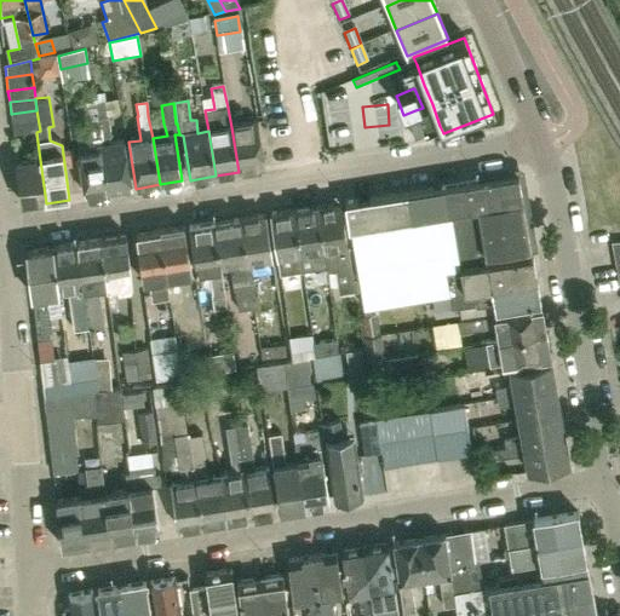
[(11,114),(13,136),(36,133),(36,132),(40,131),(36,110),(11,114)]
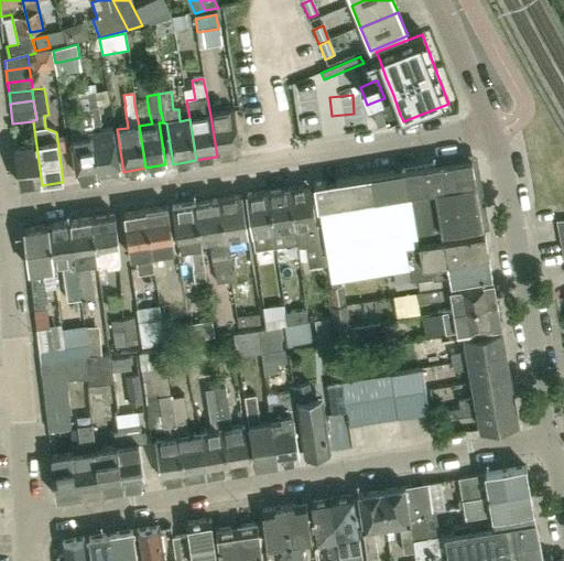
[(98,108),(88,110),(98,175),(120,172),(114,130),(102,132),(98,108)]
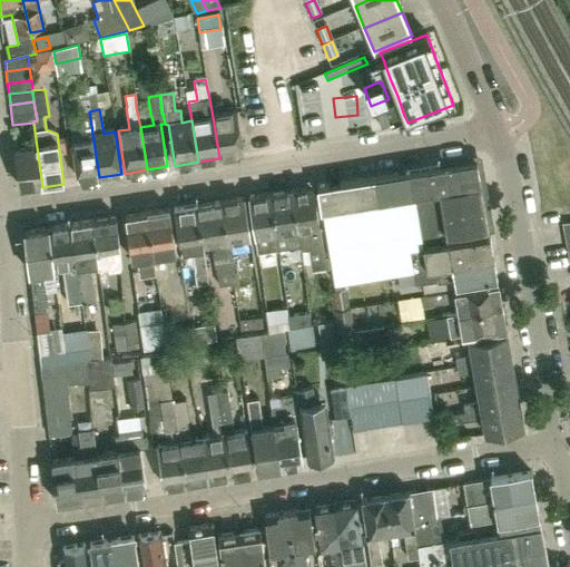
[(384,110),(375,114),(381,129),(390,126),(384,110)]
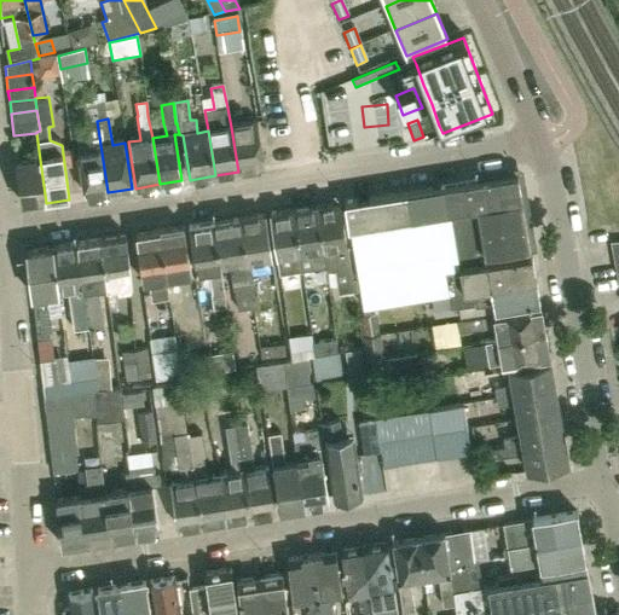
[(75,133),(85,197),(108,192),(97,121),(85,122),(86,132),(75,133)]
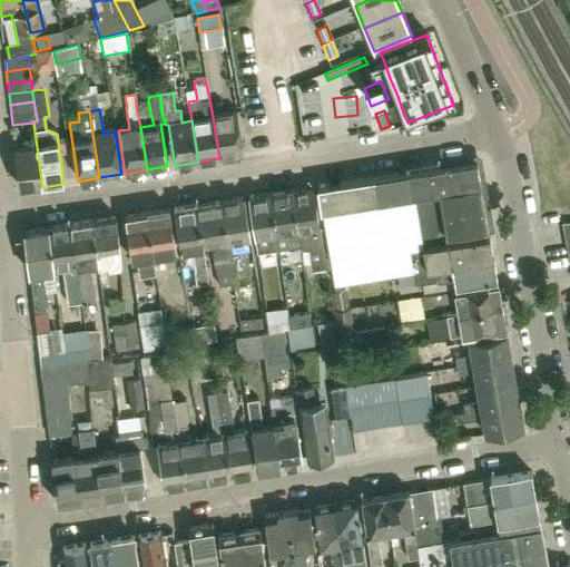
[(236,113),(213,117),(219,158),(243,155),(236,113)]
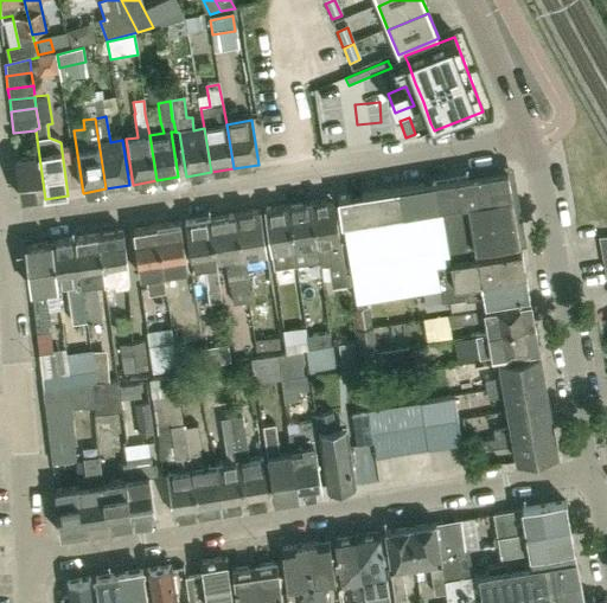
[(39,156),(38,156),(16,159),(21,201),(45,199),(39,156)]
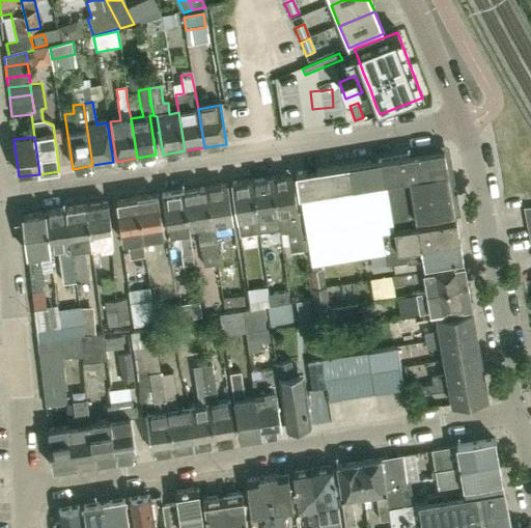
[(416,220),(454,214),(444,151),(295,175),(299,198),(302,198),(304,217),(301,217),(302,220),(305,241),(306,241),(306,244),(318,242),(389,230),(401,228),(417,226),(416,220)]
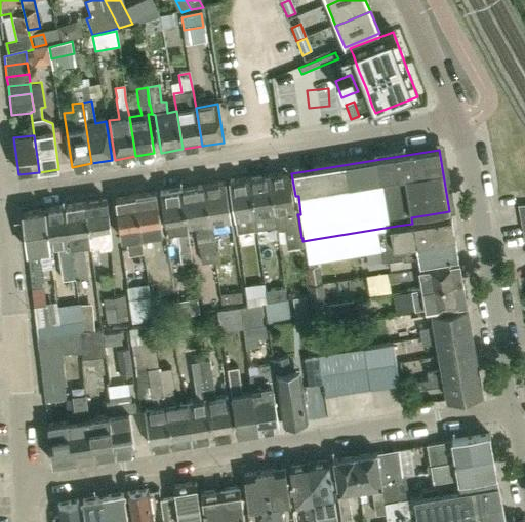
[(293,211),(288,173),(268,176),(275,229),(277,229),(277,232),(284,231),(287,250),(303,248),(304,248),(303,241),(303,238),(301,238),(299,238),(295,211),(293,211)]
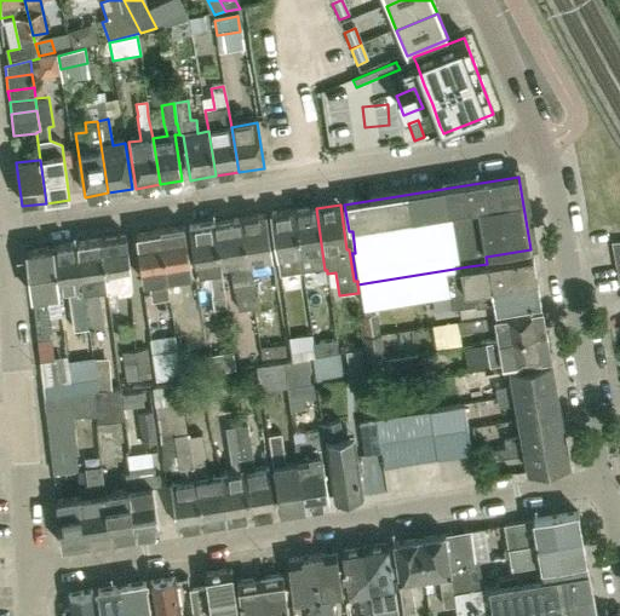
[(325,270),(316,208),(293,212),(303,274),(313,271),(325,270)]
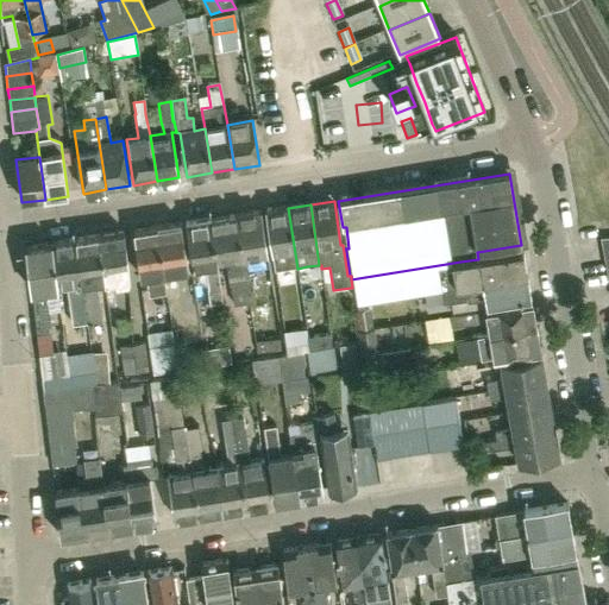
[(288,208),(264,212),(271,257),(274,271),(297,269),(288,208)]
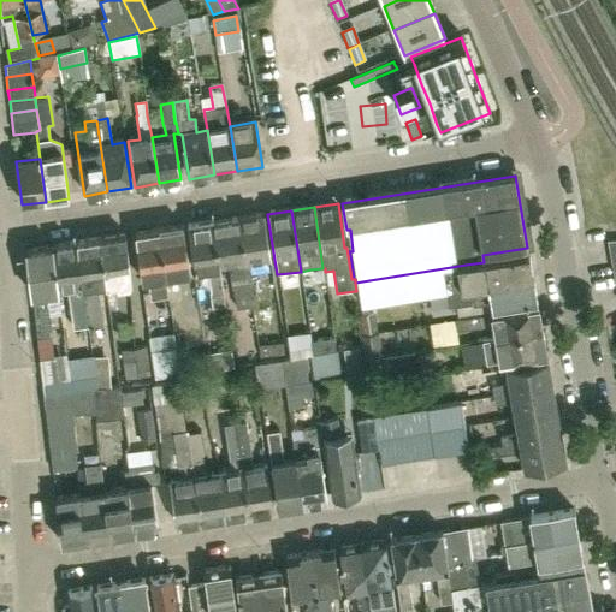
[(238,220),(244,265),(270,261),(264,215),(238,220)]
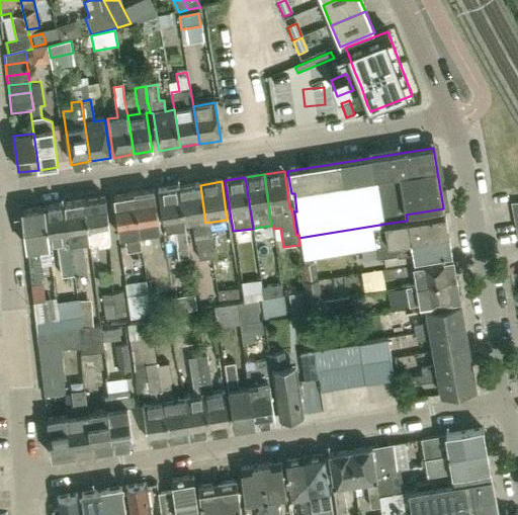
[(207,240),(205,223),(200,185),(179,188),(184,226),(192,225),(194,241),(195,241),(198,260),(210,259),(207,240)]
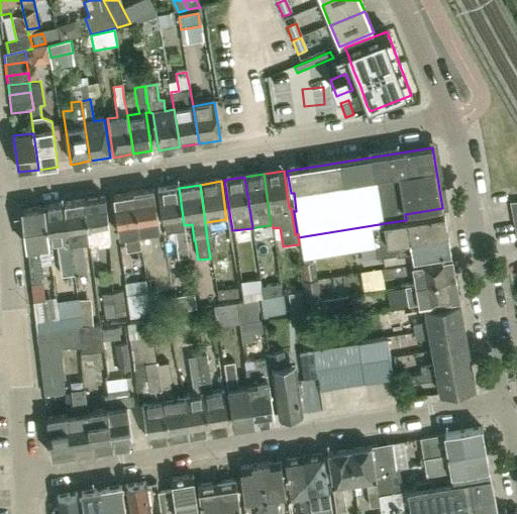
[(163,228),(174,227),(177,246),(176,246),(178,260),(189,259),(184,225),(179,188),(158,191),(163,228)]
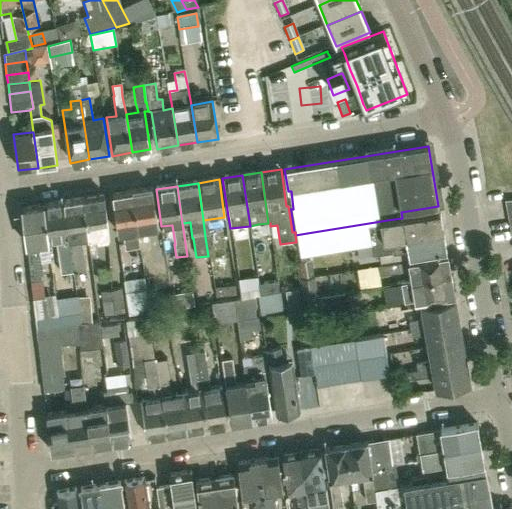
[(138,232),(158,229),(151,189),(132,192),(138,232)]
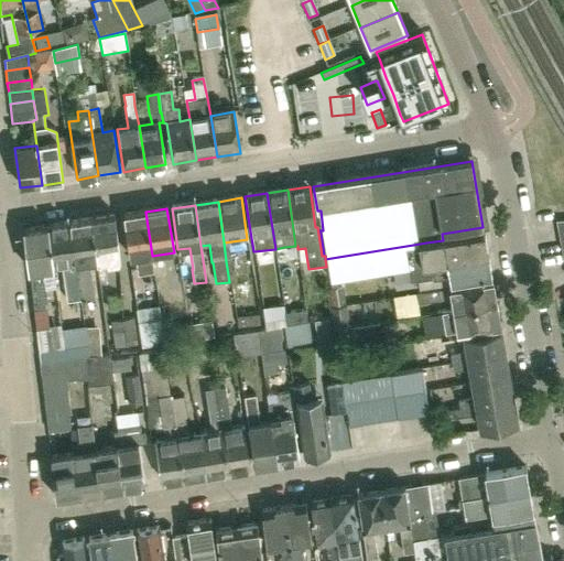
[(152,256),(145,212),(123,216),(131,259),(134,259),(137,271),(140,270),(141,277),(153,274),(151,256),(152,256)]
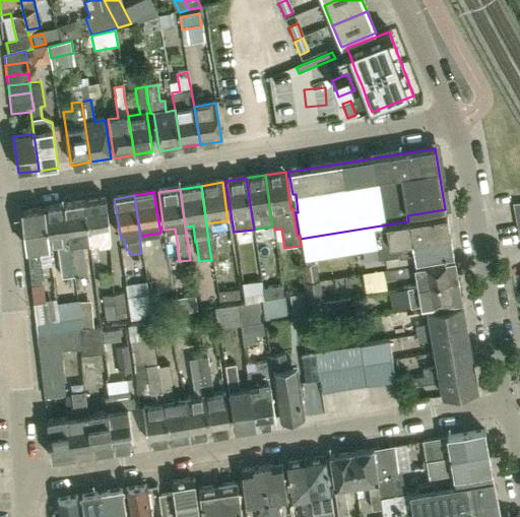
[(111,239),(106,200),(84,203),(89,242),(98,241),(99,250),(110,249),(111,242),(111,239)]
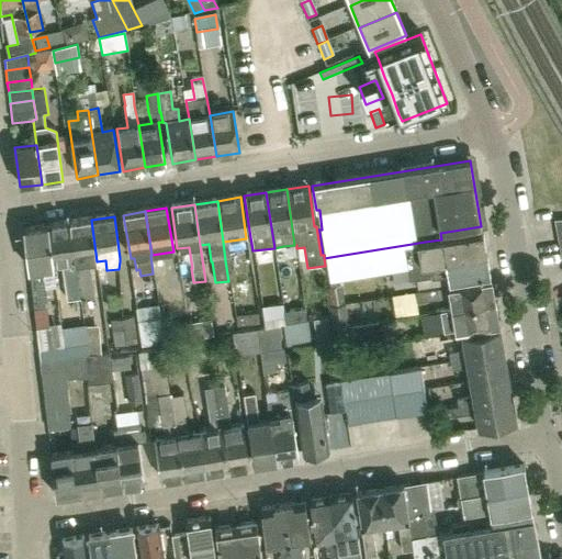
[(89,263),(97,261),(91,220),(69,223),(79,300),(93,299),(89,263)]
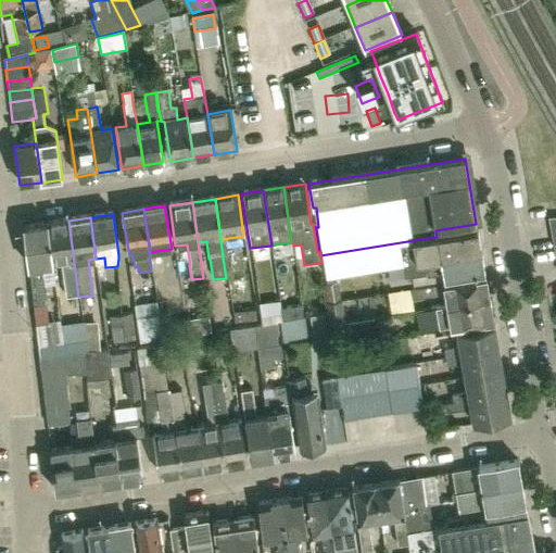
[(78,297),(68,221),(48,224),(52,264),(61,263),(66,299),(78,297)]
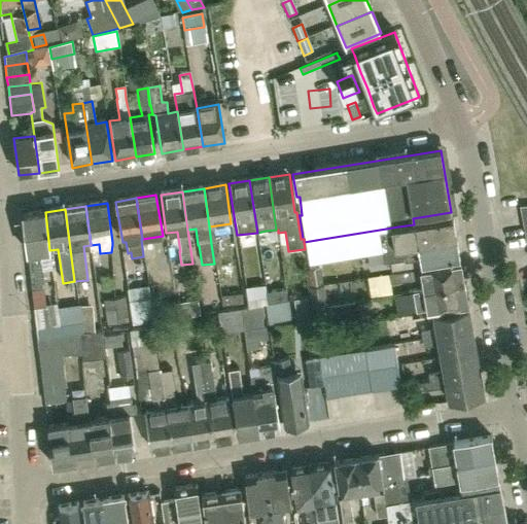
[(28,253),(32,290),(43,289),(40,252),(49,250),(45,212),(23,215),(28,253)]
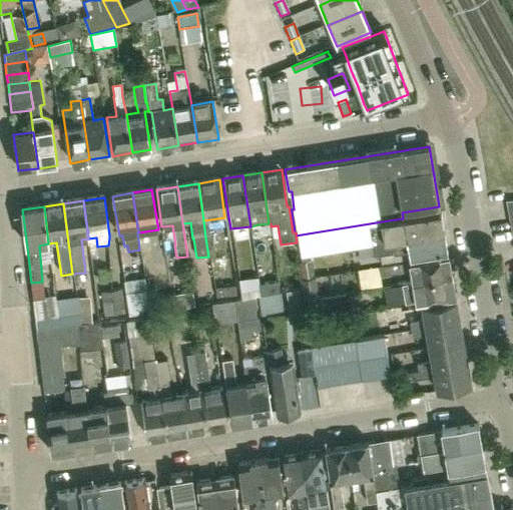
[(391,243),(408,240),(408,237),(443,232),(440,213),(405,219),(403,218),(388,220),(376,222),(379,245),(384,244),(391,243)]
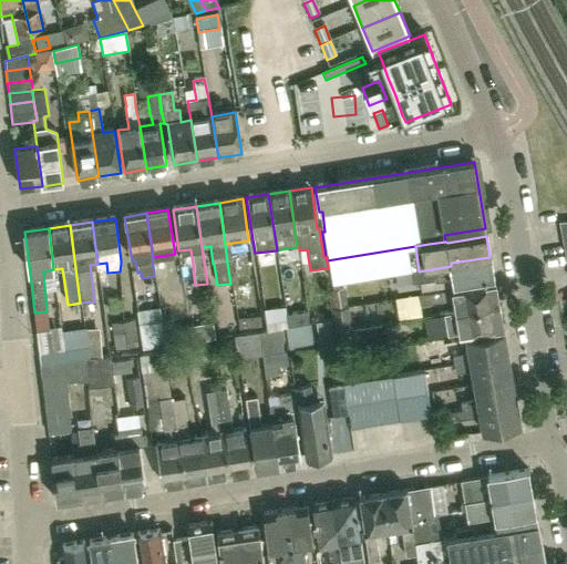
[(328,268),(327,268),(329,284),(341,283),(367,278),(411,272),(411,273),(412,273),(419,272),(415,246),(340,258),(327,260),(328,268)]
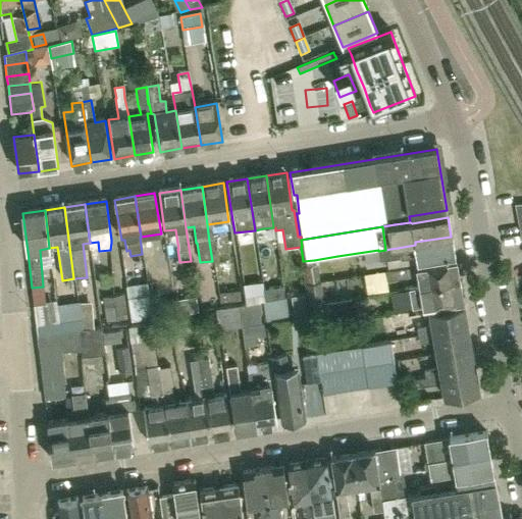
[(265,231),(246,236),(250,252),(268,248),(265,231)]
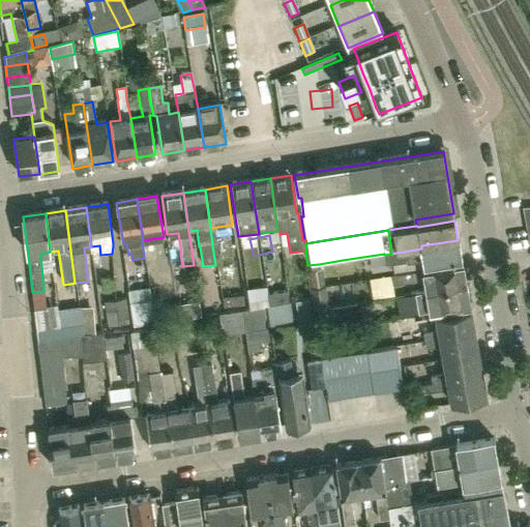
[(424,267),(462,261),(458,240),(421,245),(421,249),(404,252),(396,253),(391,254),(385,255),(387,267),(407,263),(408,265),(423,262),(424,267)]
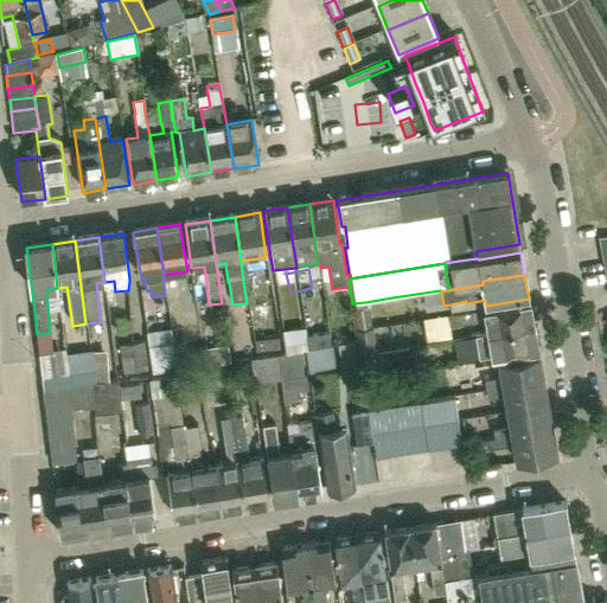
[(355,310),(352,312),(356,332),(370,329),(368,316),(366,309),(365,302),(352,303),(355,310)]
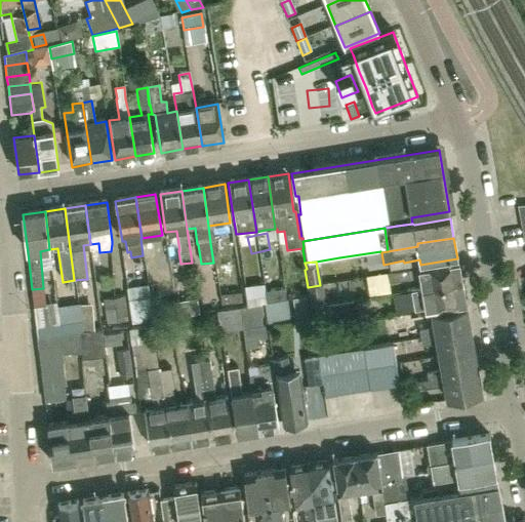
[(422,290),(461,283),(458,264),(418,270),(410,271),(387,275),(389,284),(409,281),(420,279),(422,290)]
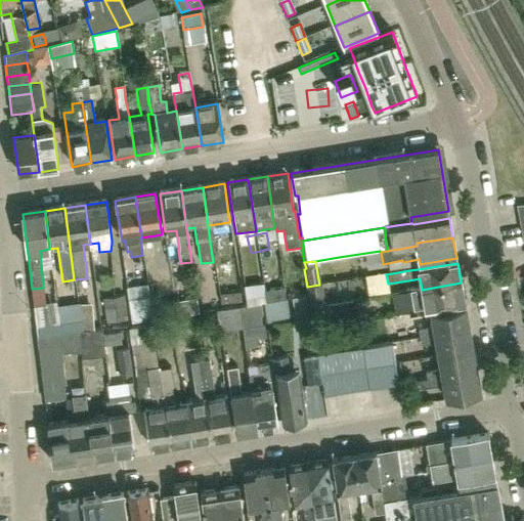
[(425,310),(465,303),(461,283),(422,290),(409,292),(412,310),(425,308),(425,310)]
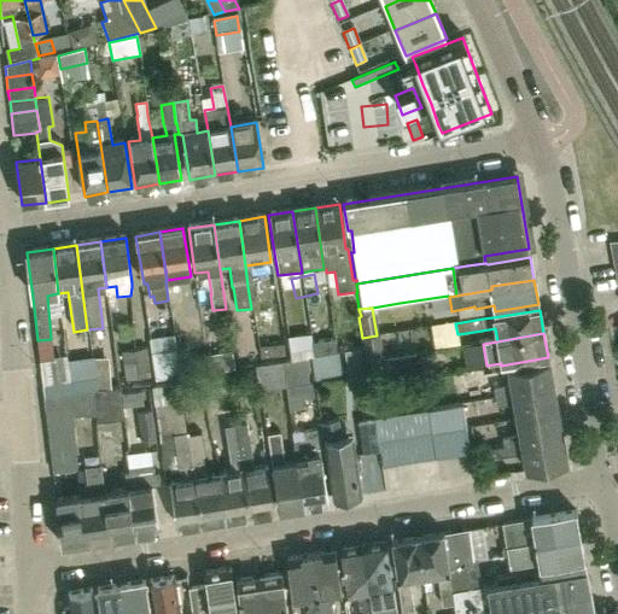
[(310,335),(305,337),(289,339),(291,356),(308,354),(313,352),(312,344),(310,335)]
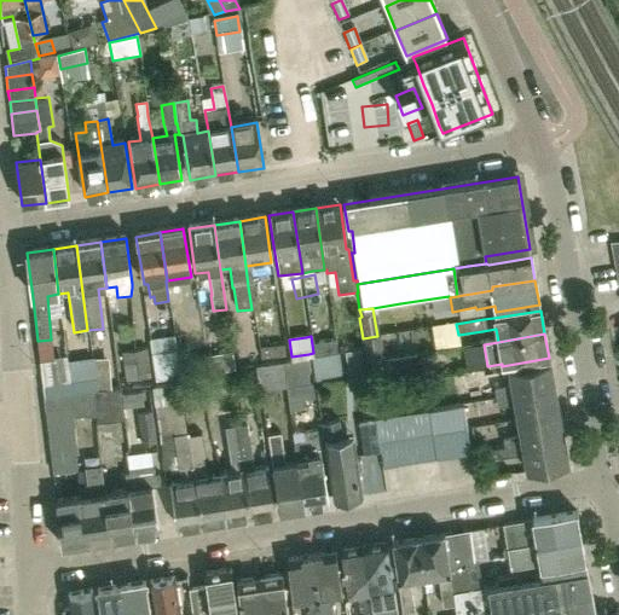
[(380,336),(377,336),(363,338),(368,364),(385,361),(380,336)]
